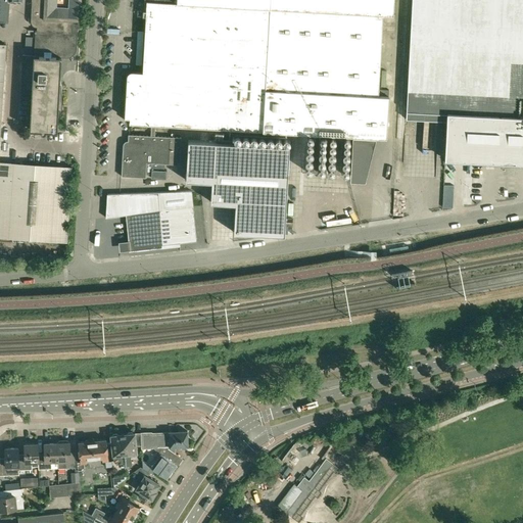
[(8,0),(0,0),(0,16),(8,17),(8,0)]
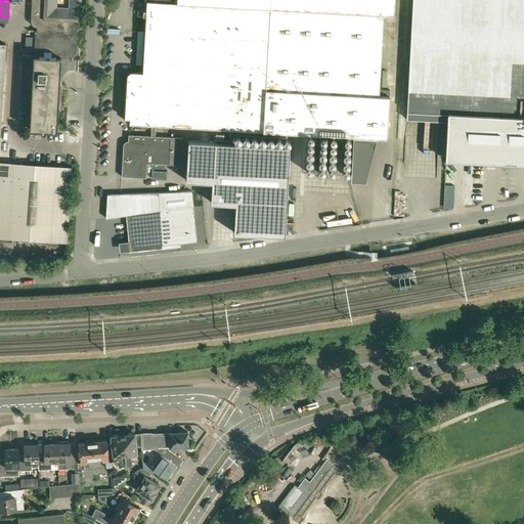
[(31,0),(30,18),(31,19),(31,20),(32,22),(33,23),(34,24),(35,24),(36,24),(36,28),(34,28),(32,52),(23,52),(20,86),(32,87),(30,129),(55,131),(57,108),(60,108),(60,98),(60,89),(59,85),(61,57),(64,57),(76,47),(77,20),(80,20),(80,0),(31,0)]
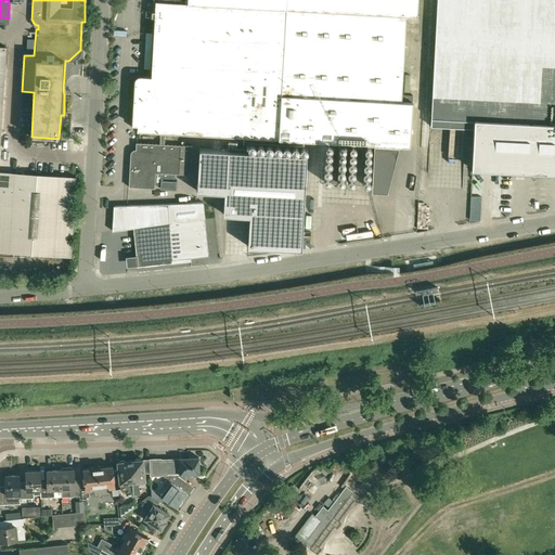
[(189,0),(189,3),(157,1),(153,77),(139,76),(139,81),(136,81),(132,126),(138,126),(138,131),(162,132),(160,145),(137,143),(136,155),(131,155),(129,188),(155,189),(156,184),(160,185),(160,189),(176,190),(177,180),(175,180),(175,175),(192,176),(193,146),(165,145),(166,132),(411,147),(413,95),(402,94),(407,15),(417,15),(417,0),(189,0)]
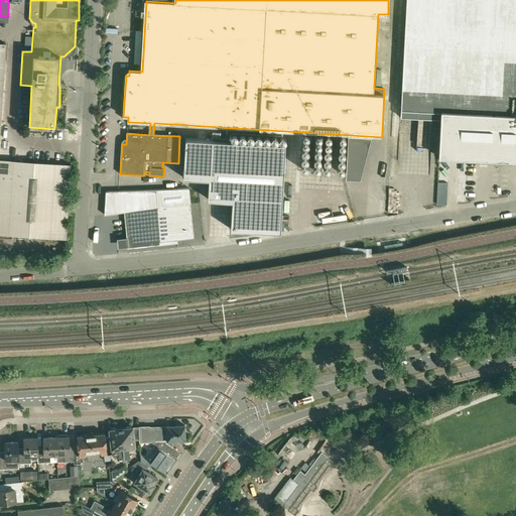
[(438,157),(515,160),(515,0),(406,0),(400,116),(432,118),(432,111),(441,111),(438,157)]
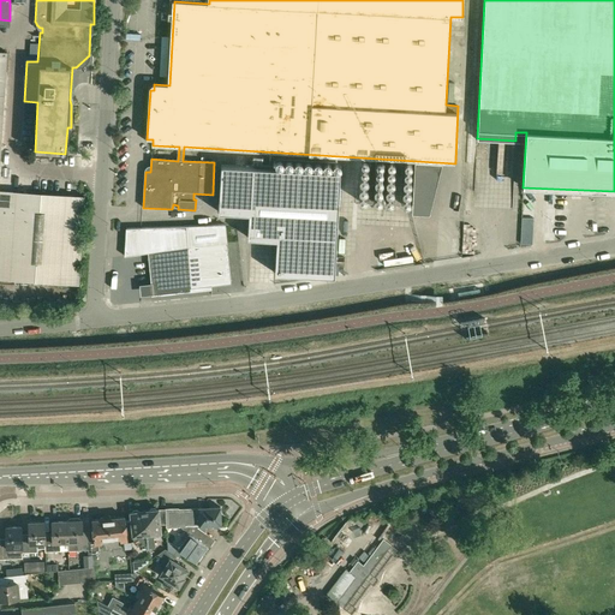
[(334,276),(340,172),(221,165),(219,212),(249,214),(248,238),(276,239),(275,273),(334,276)]
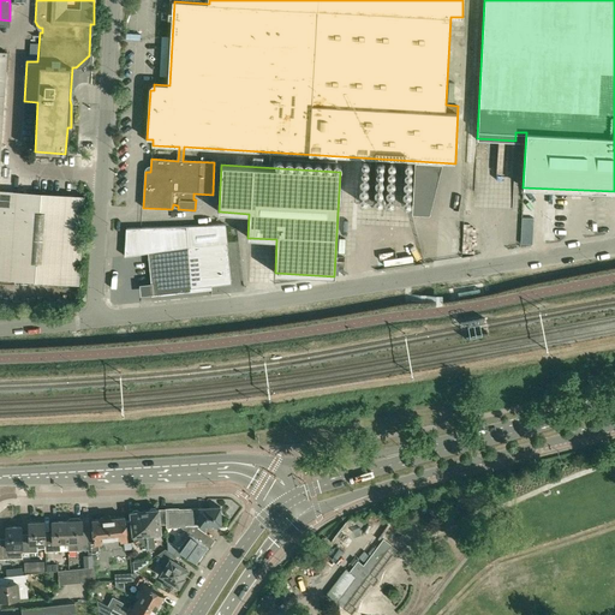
[(84,196),(0,189),(0,278),(78,284),(84,196)]
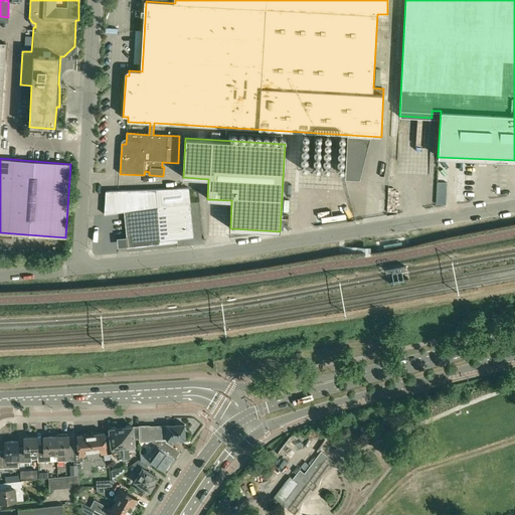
[(160,240),(168,240),(176,239),(176,242),(177,242),(177,239),(194,237),(188,187),(106,190),(104,214),(124,211),(126,236),(127,247),(128,247),(128,246),(160,243),(160,240)]
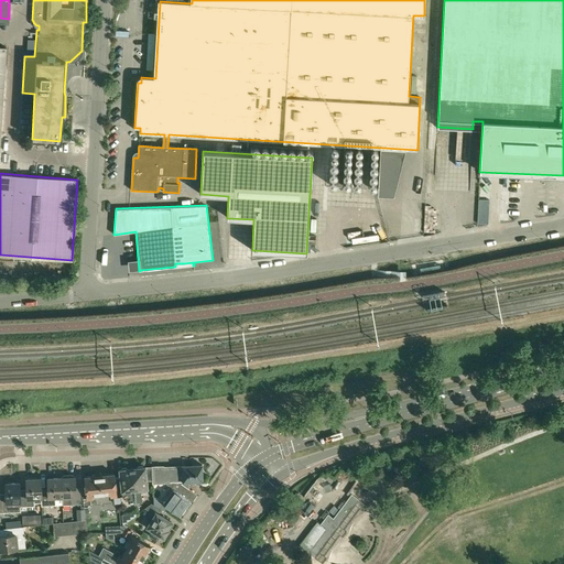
[(421,271),(441,268),(441,262),(420,266),(421,271)]
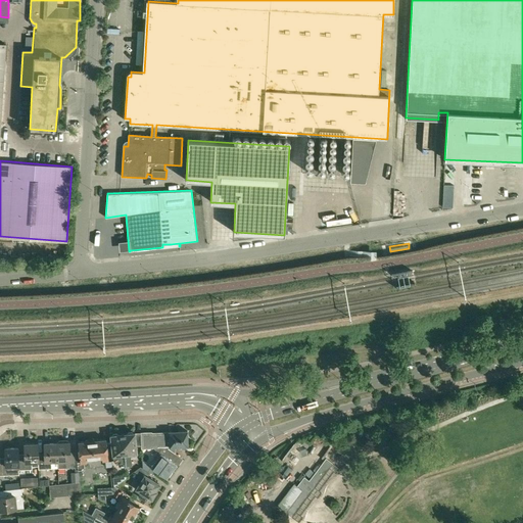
[(151,433),(151,443),(151,446),(169,445),(169,446),(187,445),(187,430),(168,431),(168,432),(151,433)]
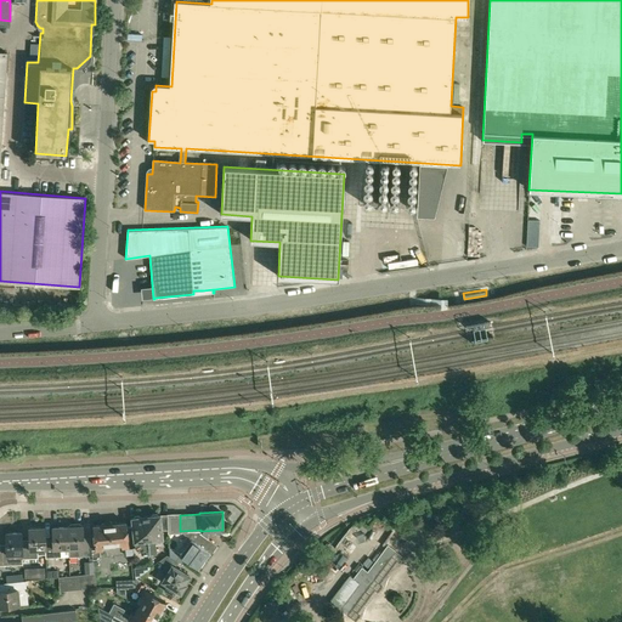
[(157,554),(156,546),(156,542),(162,542),(162,539),(163,539),(162,530),(168,530),(168,515),(167,515),(160,515),(160,514),(158,515),(157,514),(152,514),(152,515),(145,516),(150,555),(157,554)]
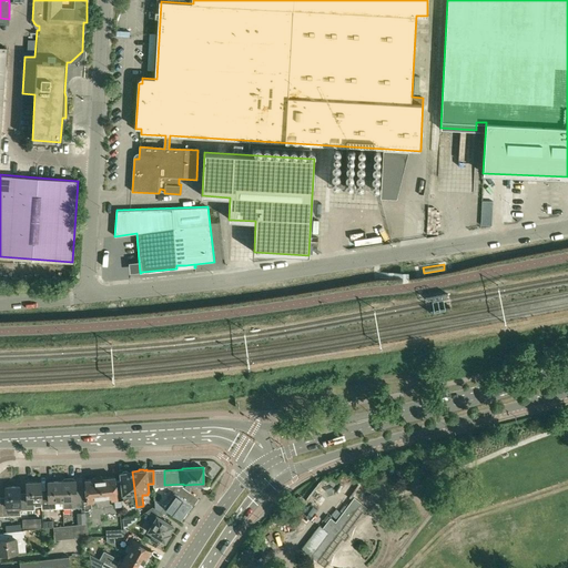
[(164,469),(153,470),(153,484),(153,487),(164,487),(164,485),(164,482),(164,470),(164,469)]
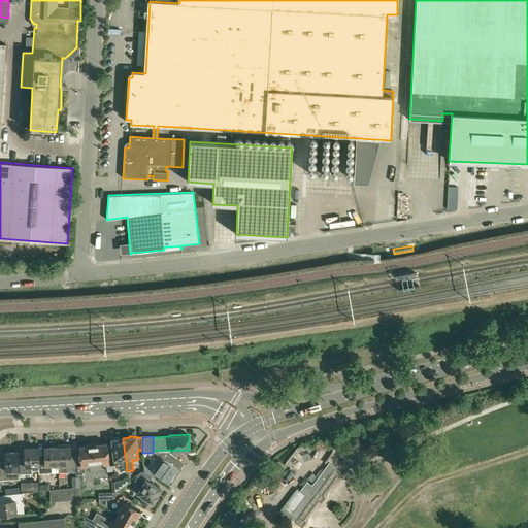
[(122,471),(127,471),(123,438),(119,438),(118,437),(113,438),(113,439),(111,439),(113,461),(114,464),(117,468),(121,468),(122,471)]
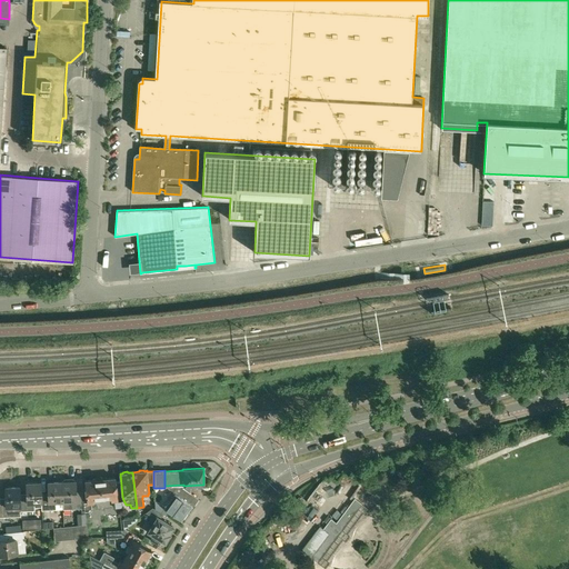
[(83,491),(83,495),(83,502),(87,502),(87,503),(93,502),(92,500),(110,498),(110,501),(117,500),(115,478),(107,478),(106,478),(102,478),(102,479),(98,479),(97,478),(93,479),(92,480),(85,481),(85,488),(83,488),(83,491)]
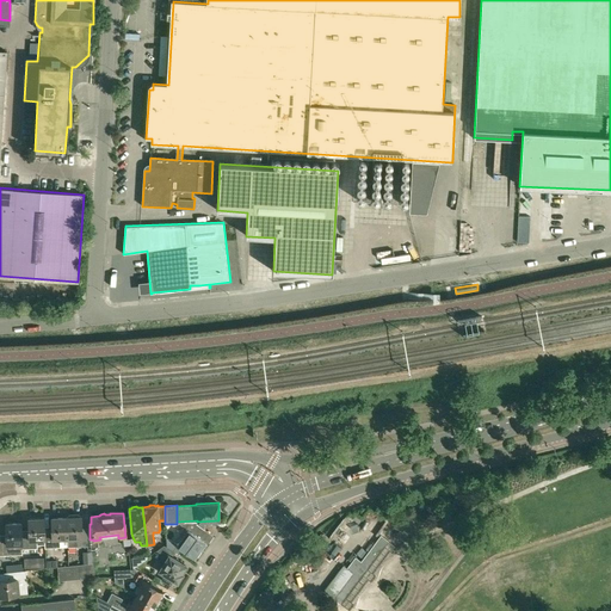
[(66,518),(67,539),(67,548),(91,547),(90,539),(90,531),(81,531),(80,517),(76,514),(68,514),(66,518)]
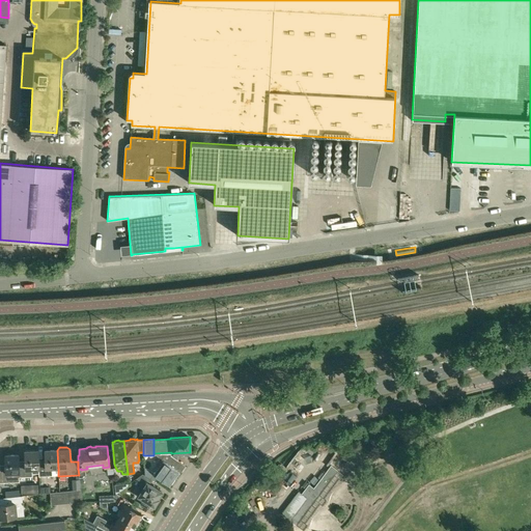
[(31,470),(38,469),(37,463),(37,450),(24,451),(25,464),(18,464),(18,473),(18,477),(32,477),(31,470)]
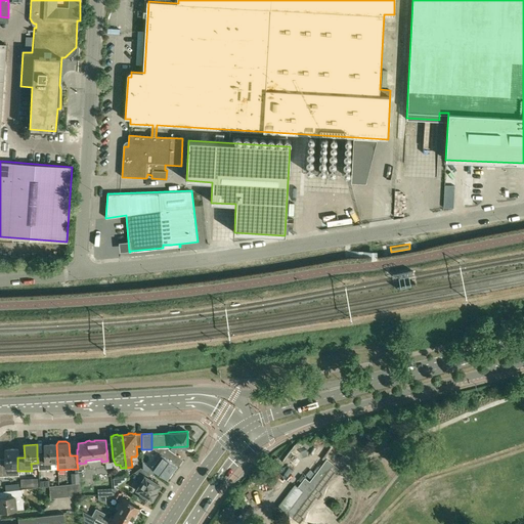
[(37,456),(38,463),(38,470),(51,470),(50,463),(57,463),(56,444),(43,444),(44,456),(37,456)]
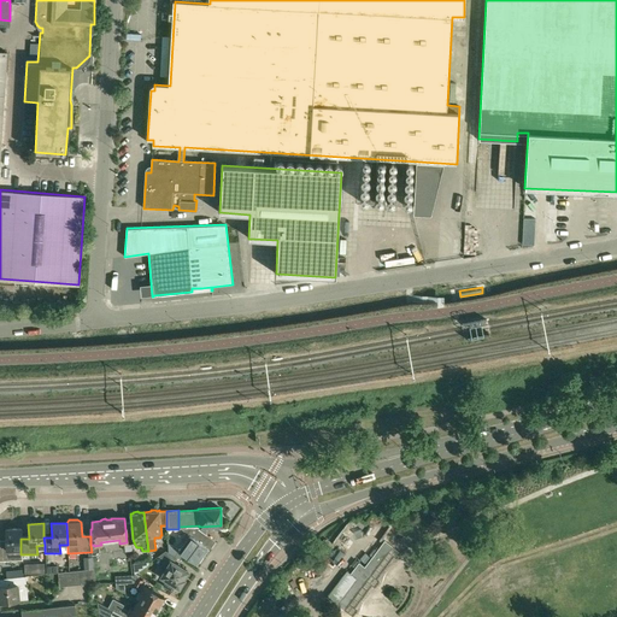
[(168,542),(168,552),(177,557),(180,559),(182,556),(183,557),(184,556),(195,563),(201,554),(204,557),(209,550),(206,548),(207,547),(198,540),(203,533),(195,527),(178,550),(168,542)]
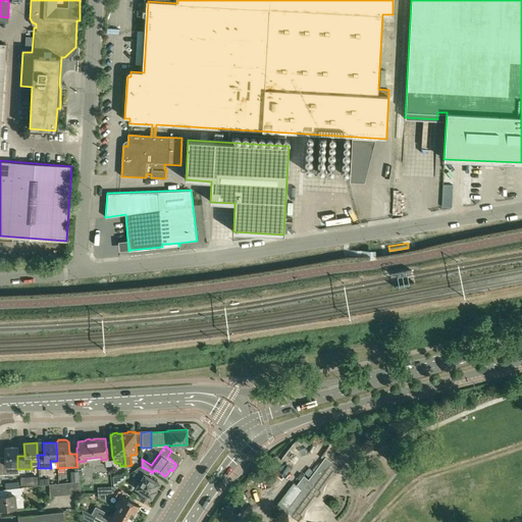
[(17,469),(17,465),(17,456),(16,447),(4,447),(5,462),(0,462),(0,474),(11,474),(17,473),(17,469)]
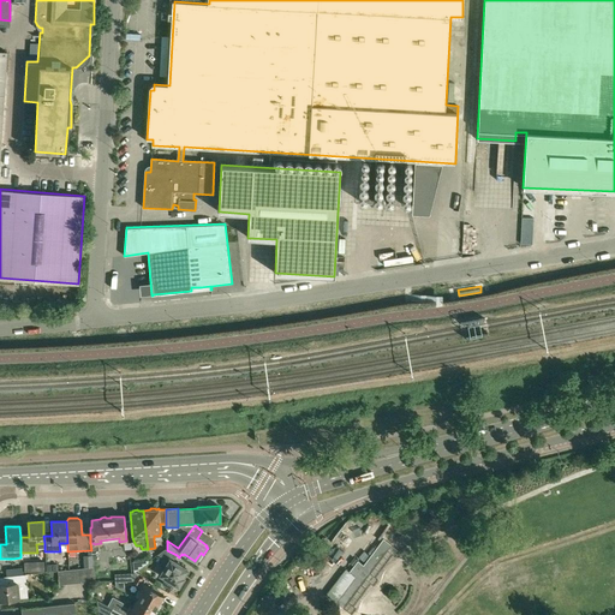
[(326,596),(335,603),(344,608),(390,544),(383,538),(363,565),(357,561),(350,572),(354,575),(341,595),(332,587),(326,596)]
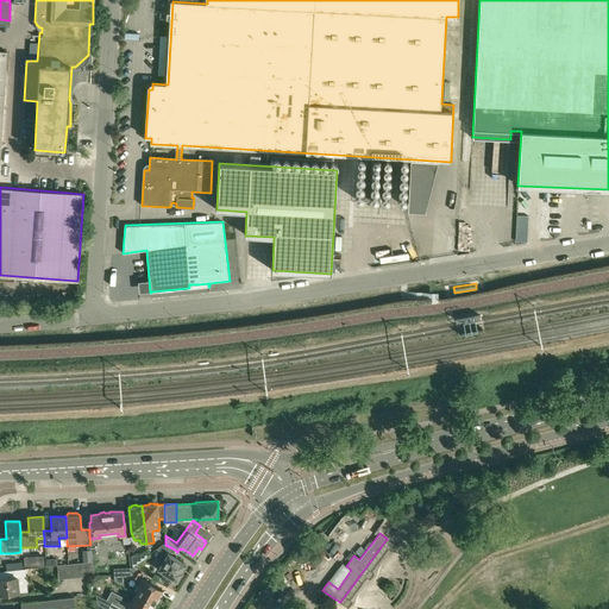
[(157,550),(163,553),(158,560),(163,563),(159,570),(164,572),(161,578),(169,583),(173,578),(177,581),(179,579),(182,575),(181,573),(182,572),(181,571),(186,564),(171,556),(175,550),(165,545),(165,544),(157,550)]
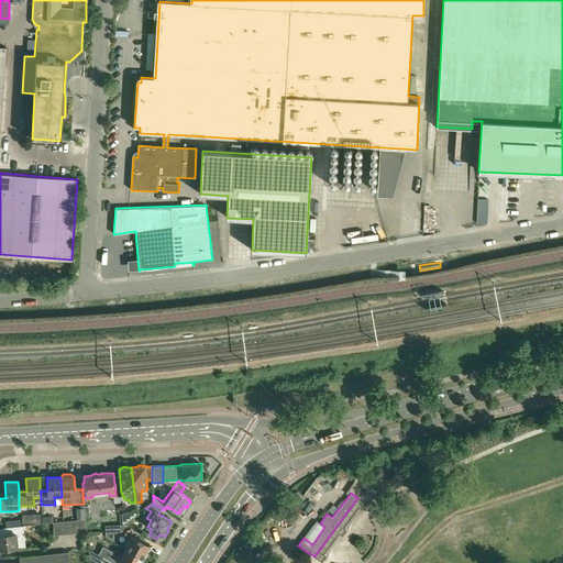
[(22,515),(22,523),(41,522),(41,514),(22,515)]
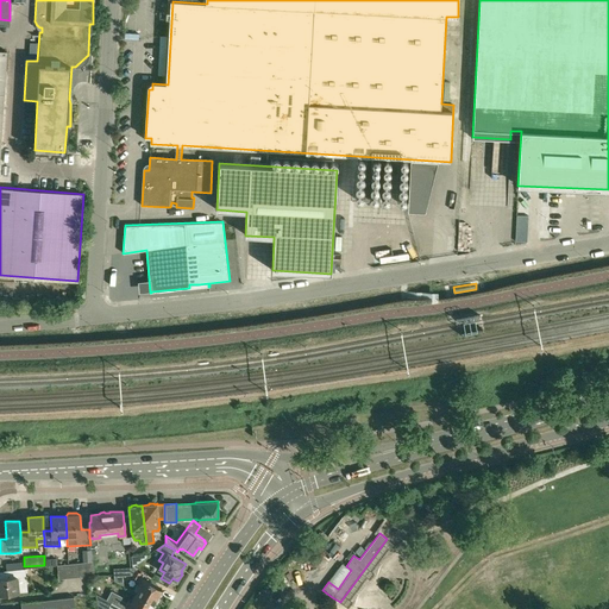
[(426,560),(429,565),(437,560),(433,556),(426,560)]
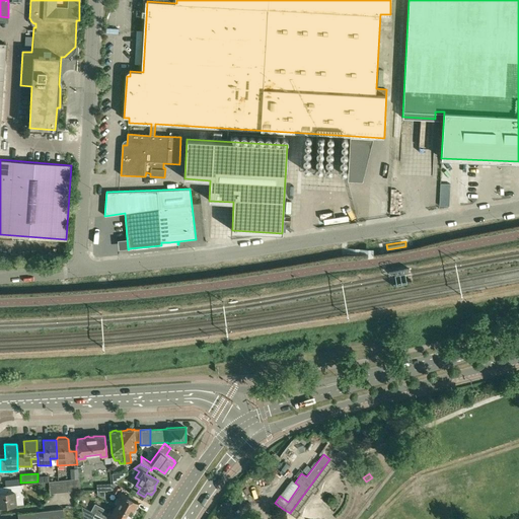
[(0,506),(15,506),(22,505),(22,504),(21,504),(21,498),(22,498),(21,485),(8,486),(8,493),(0,493),(0,506)]
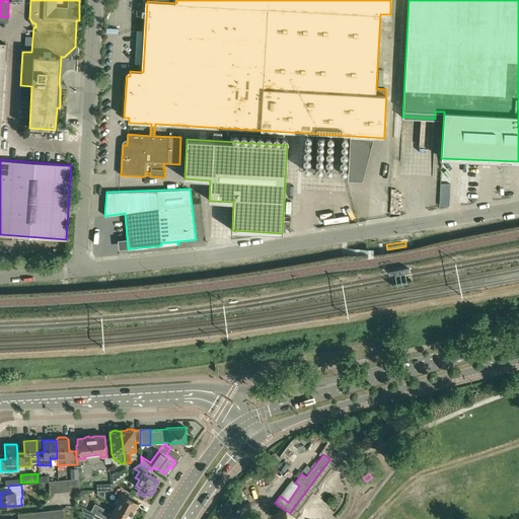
[(120,499),(116,505),(131,514),(132,513),(133,513),(135,510),(134,508),(138,503),(118,491),(120,489),(116,486),(115,489),(113,491),(118,495),(117,497),(120,499)]
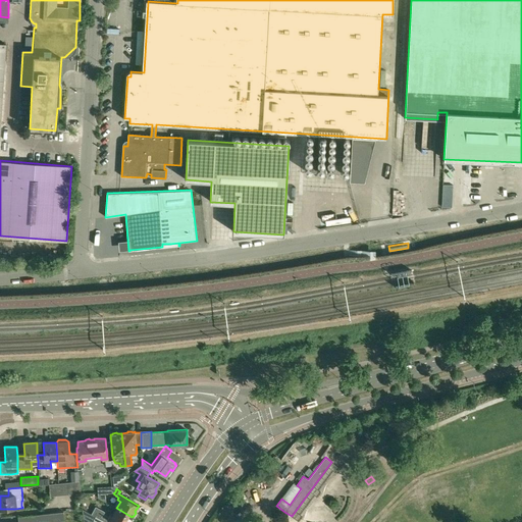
[(110,514),(108,516),(102,513),(104,511),(95,506),(91,514),(95,516),(105,521),(107,519),(111,521),(129,521),(132,520),(131,518),(132,517),(116,508),(112,515),(110,514)]
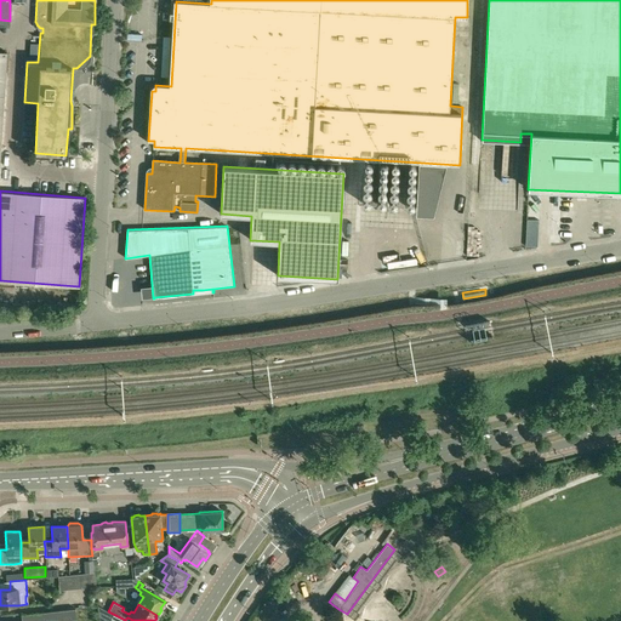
[(77,620),(75,609),(21,615),(21,620),(77,620)]
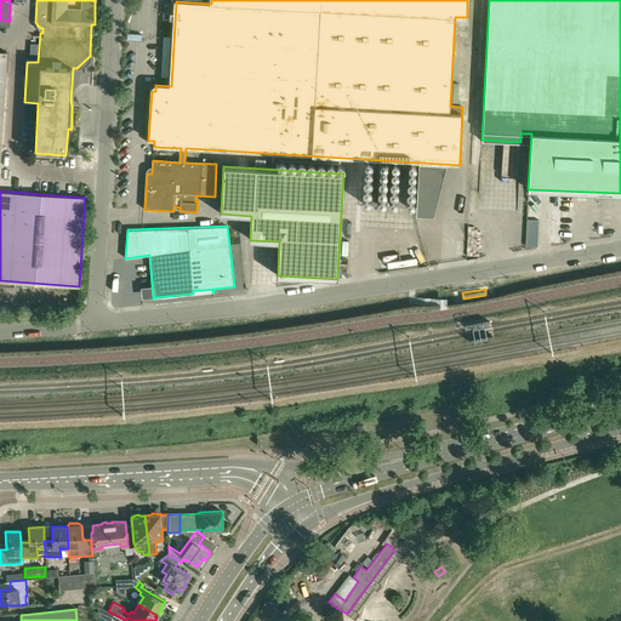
[(100,616),(108,620),(126,620),(125,620),(113,614),(108,611),(104,609),(100,616)]
